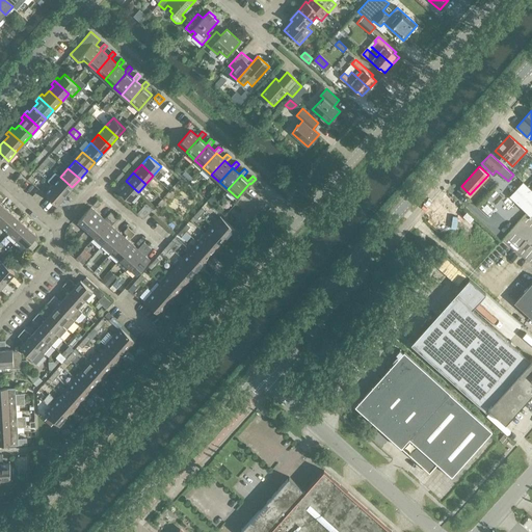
[(60,177),(52,185),(64,195),(72,187),(60,177)]
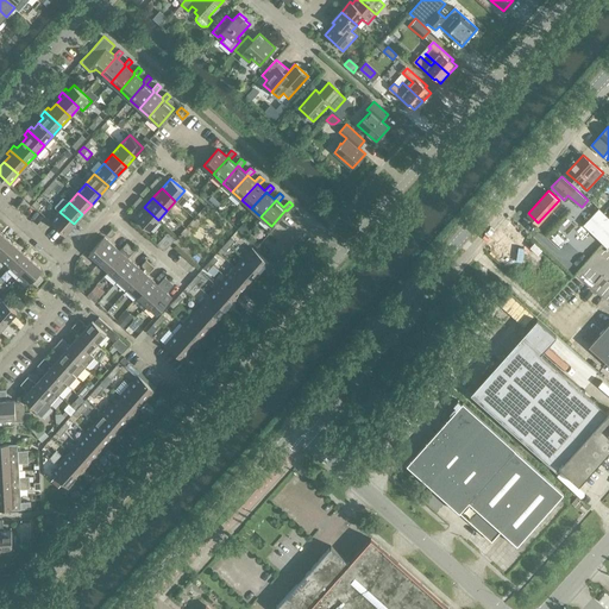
[(158,220),(144,207),(136,218),(149,230),(158,220)]
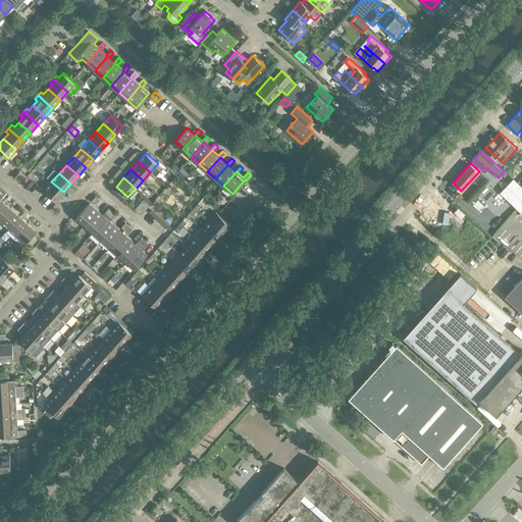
[(521,210),(521,186),(513,177),(501,192),(521,211),(521,210)]
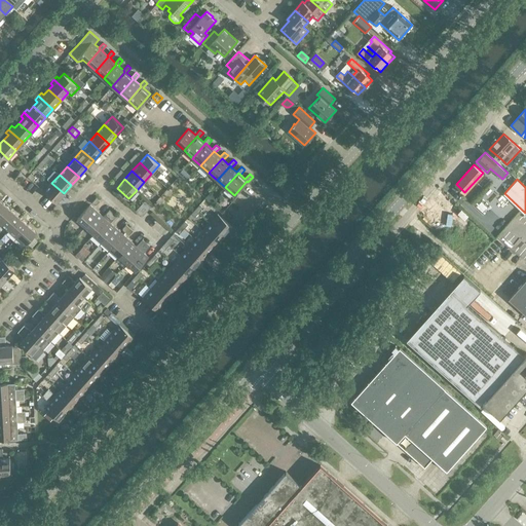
[(51,183),(44,191),(57,202),(64,193),(51,183)]
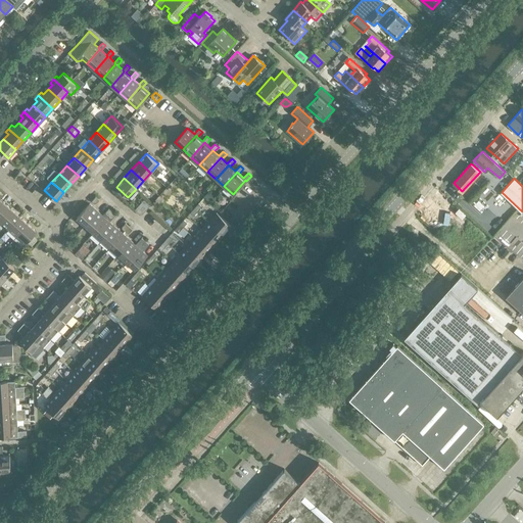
[(3,201),(0,204),(0,220),(0,221),(11,209),(3,201)]
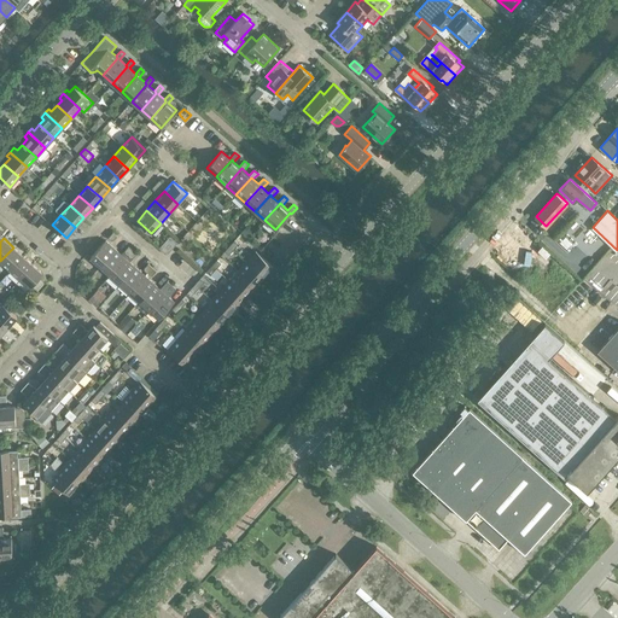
[(91,257),(100,266),(116,249),(105,240),(91,257)]
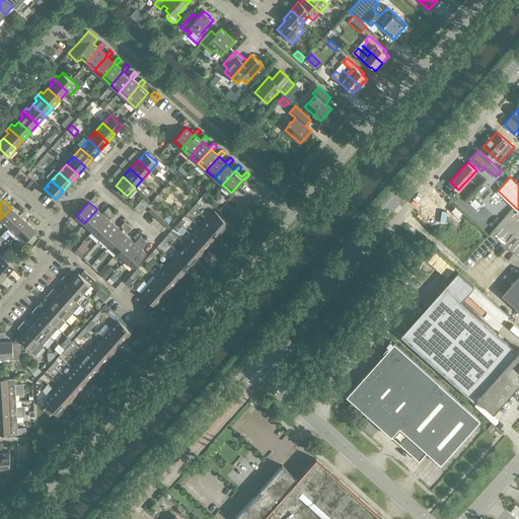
[(11,208),(0,219),(8,227),(19,215),(11,208)]
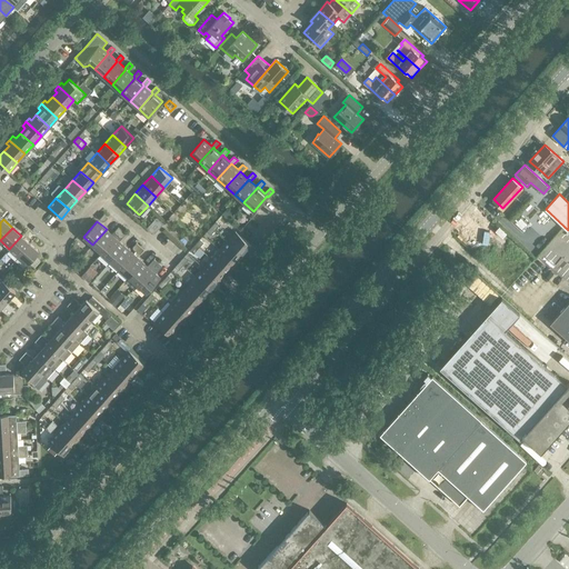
[(107,229),(92,245),(101,253),(116,237),(107,229)]
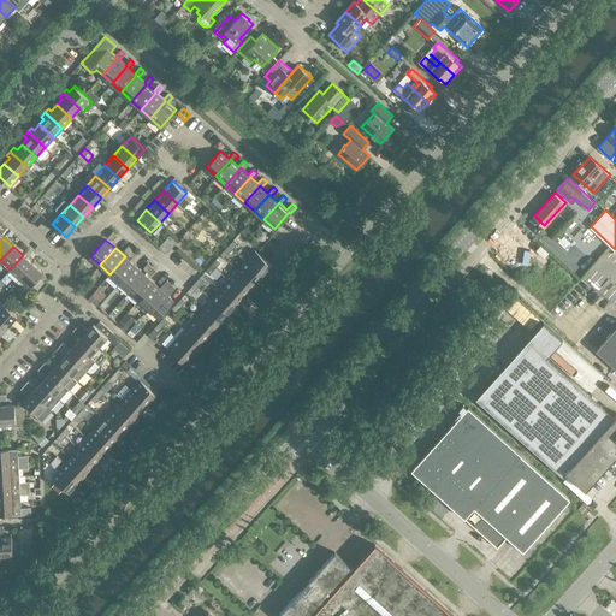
[(255,250),(246,260),(262,274),(272,265),(255,250)]
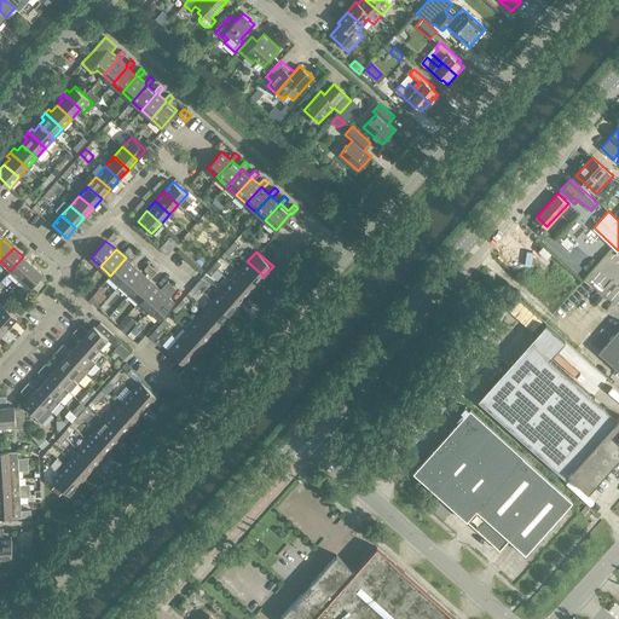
[(23,256),(10,271),(21,279),(33,265),(23,256)]
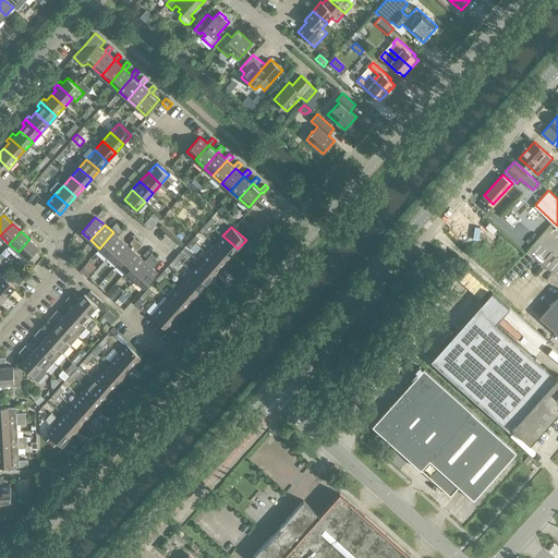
[(113,232),(99,249),(108,256),(122,241),(113,232)]
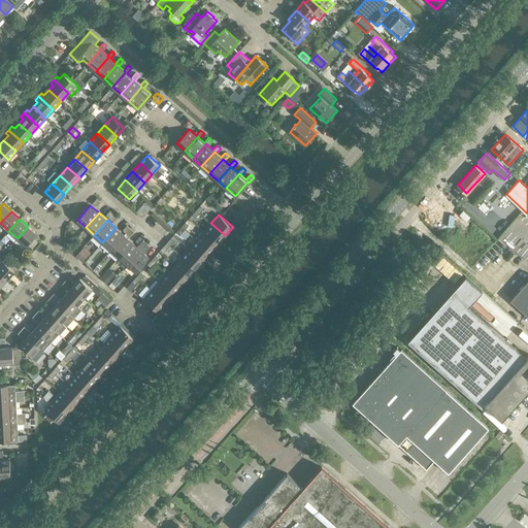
[(225,235),(210,223),(203,231),(218,244),(225,235)]
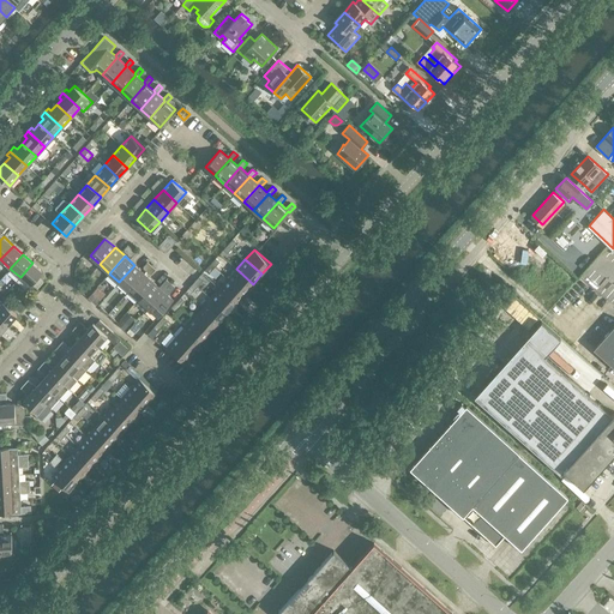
[(32,263),(20,277),(30,286),(43,272),(32,263)]
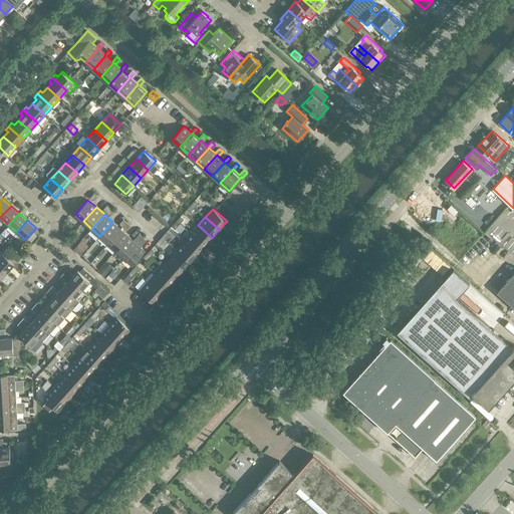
[(112,222),(99,236),(107,243),(120,229),(112,222)]
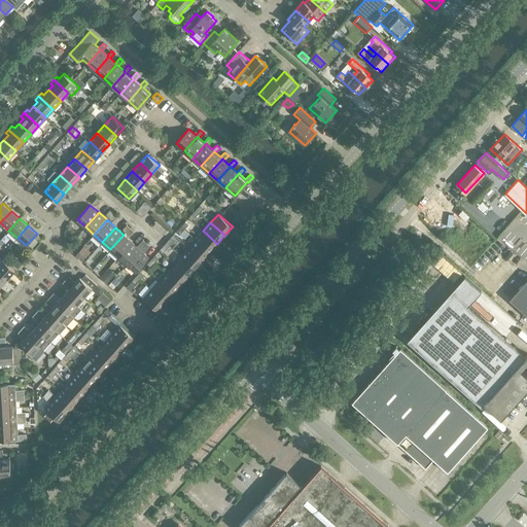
[(203,231),(196,239),(210,252),(217,244),(203,231)]
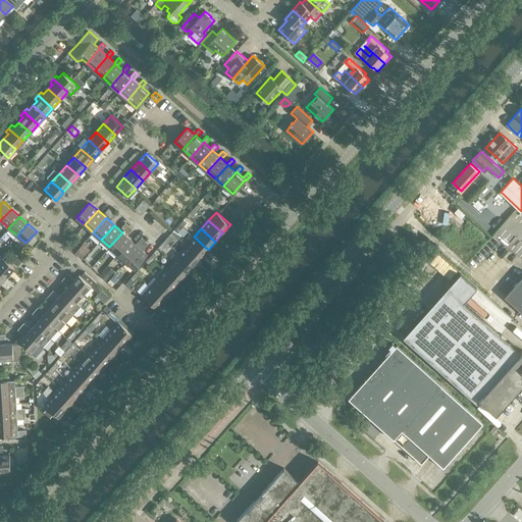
[(122,232),(109,247),(117,254),(131,240),(122,232)]
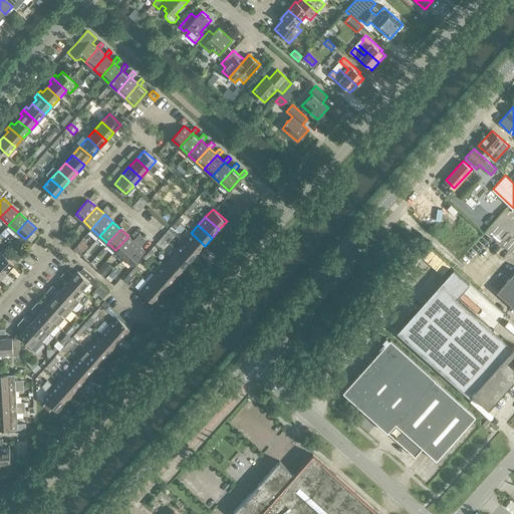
[(191,233),(184,241),(198,254),(205,246),(191,233)]
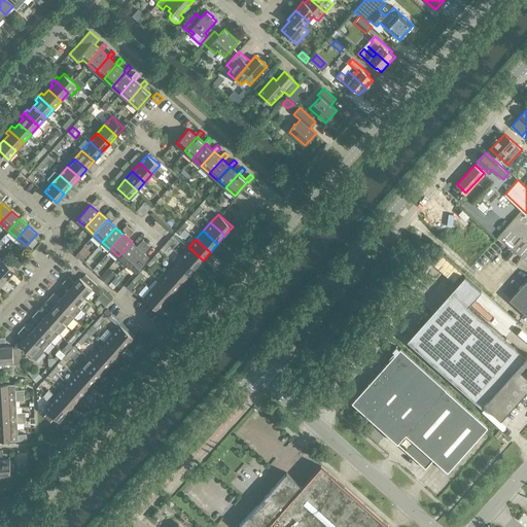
[(132,242),(118,256),(128,264),(132,259),(140,249),(132,242)]
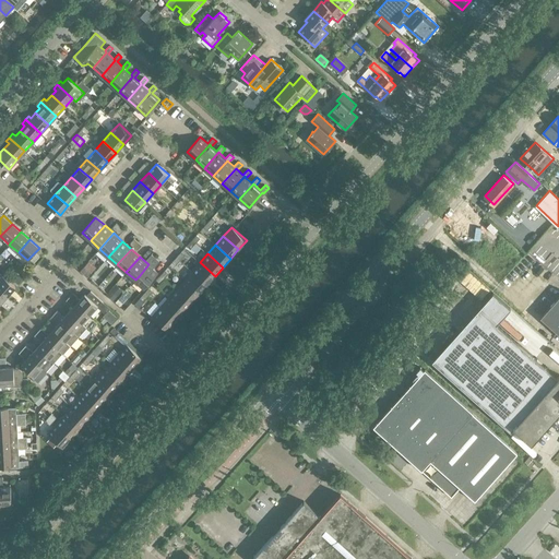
[(88,260),(81,270),(88,275),(96,264),(88,260)]
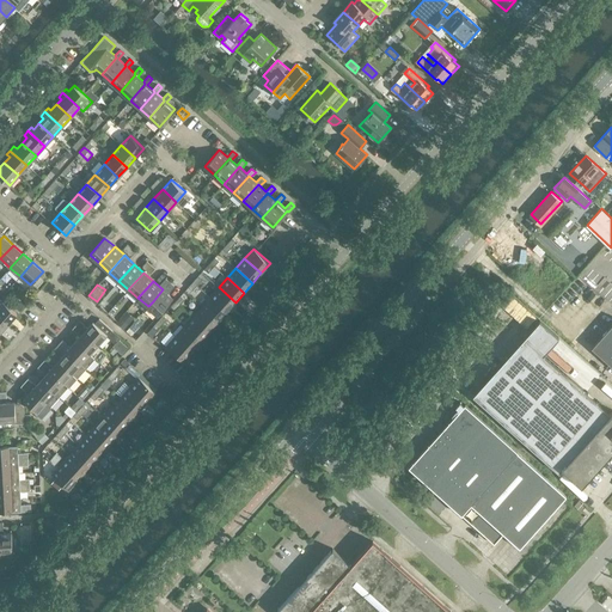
[(219,287),(209,297),(226,312),(236,303),(219,287)]
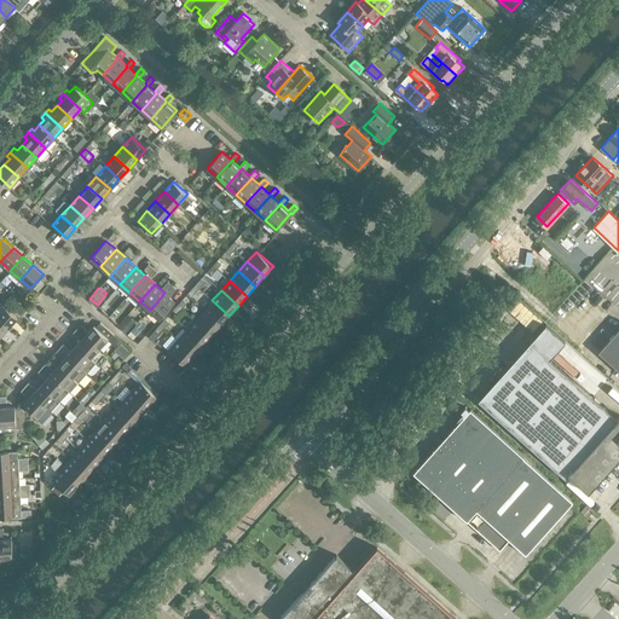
[(165,293),(155,305),(150,310),(160,319),(174,302),(165,293)]
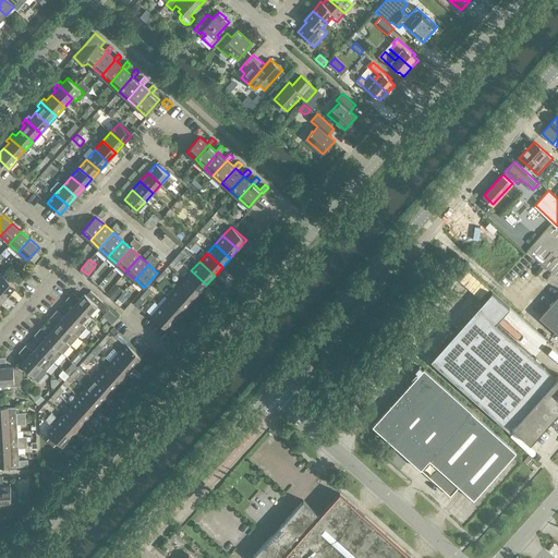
[(191,270),(183,279),(198,293),(206,284),(191,270)]
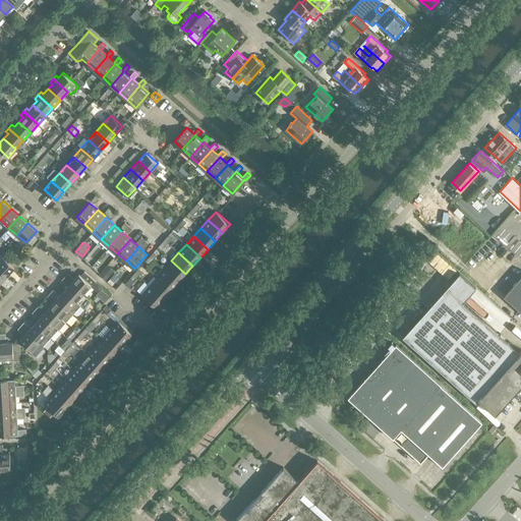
[(0,253),(0,269),(7,276),(14,267),(0,253)]
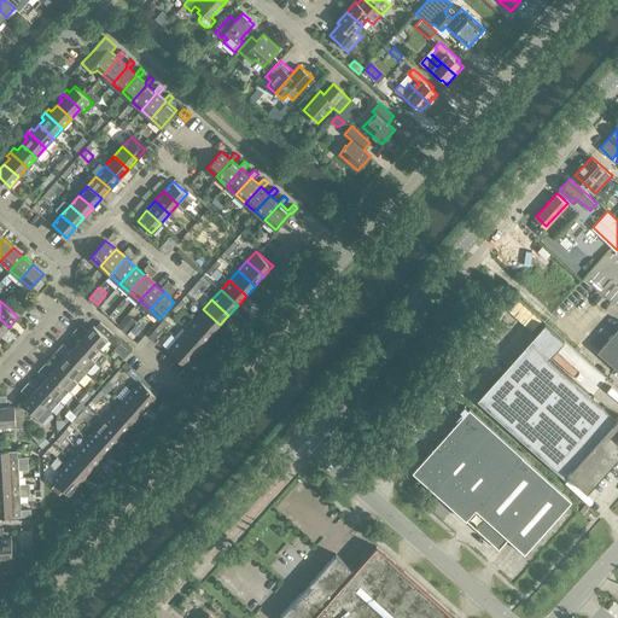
[(203,309),(194,319),(211,334),(220,325),(203,309)]
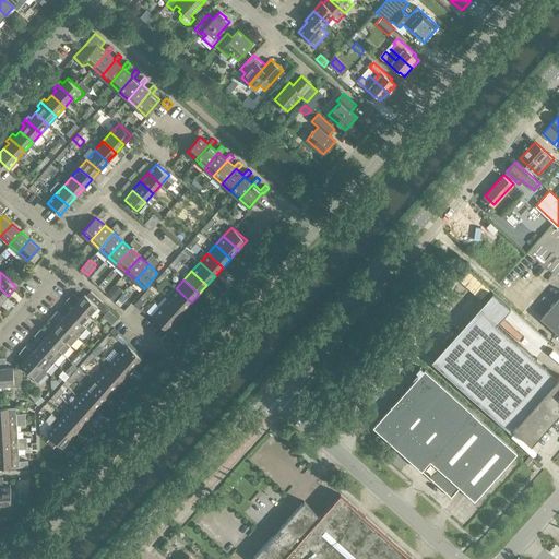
[(117,282),(109,292),(120,302),(129,294),(117,282)]
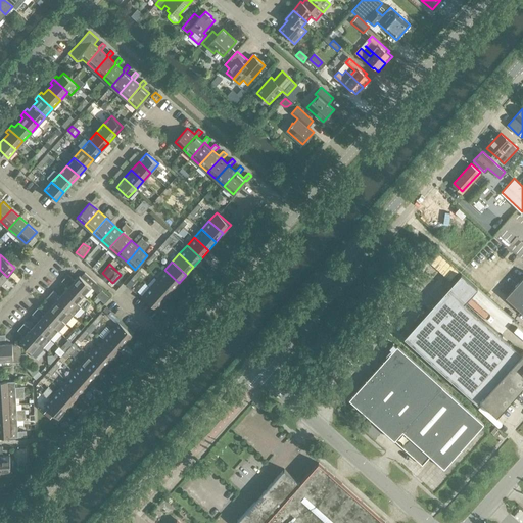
[(179,283),(164,270),(157,278),(172,291),(179,283)]
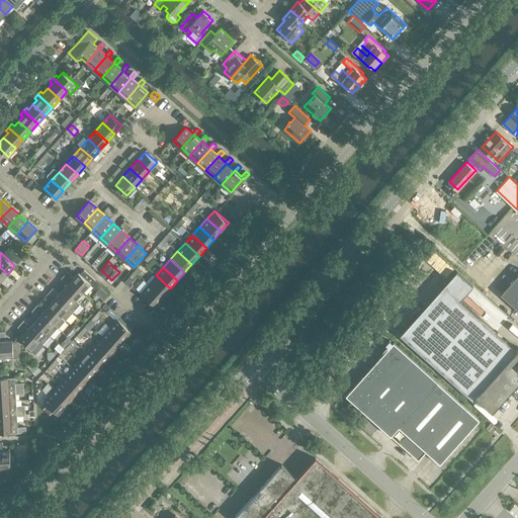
[(84,269),(80,273),(79,272),(74,277),(73,276),(71,276),(71,274),(67,271),(65,274),(69,278),(71,280),(83,291),(90,283),(98,290),(102,285),(84,269)]
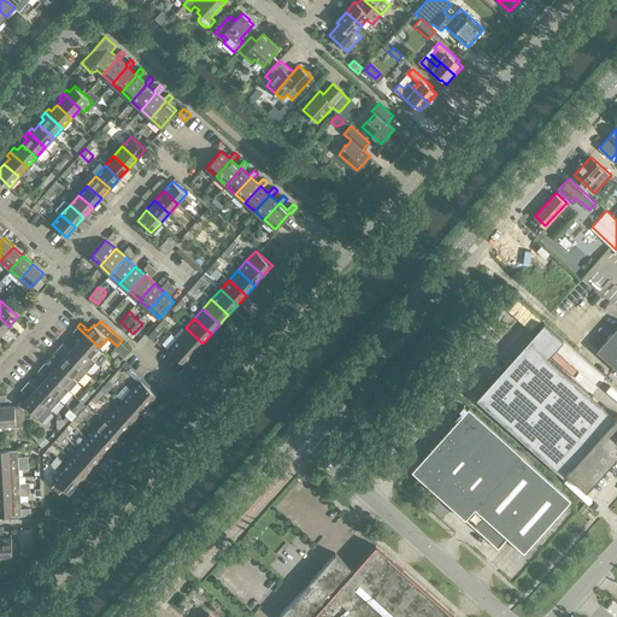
[(516,354),(477,398),(509,427),(563,475),(568,471),(587,488),(616,453),(616,415),(615,417),(547,357),(563,340),(544,323),(516,354)]
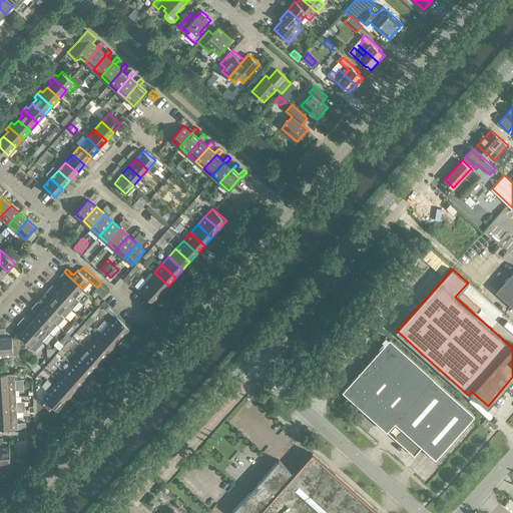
[(512,272),(496,291),(512,306),(512,272)]
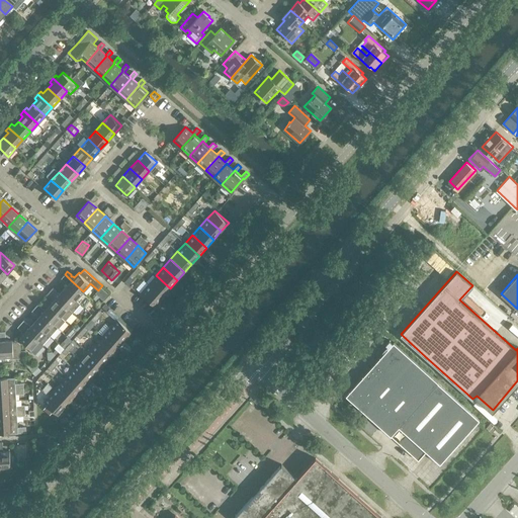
[(156,275),(149,284),(163,296),(170,288),(156,275)]
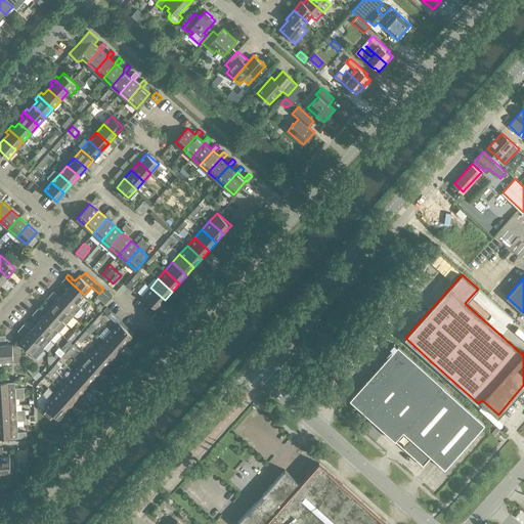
[(84,295),(72,284),(64,292),(77,303),(84,295)]
